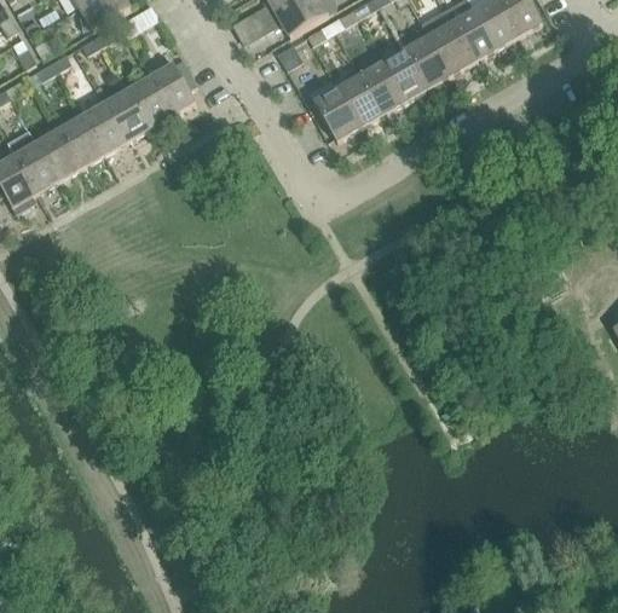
[(90,0),(80,6),(93,30),(131,9),(126,0),(90,0)]
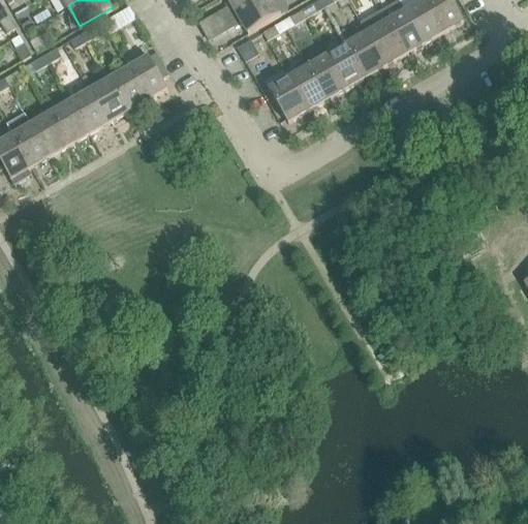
[(221,20),(255,0),(229,0),(230,2),(216,10),(221,20)]
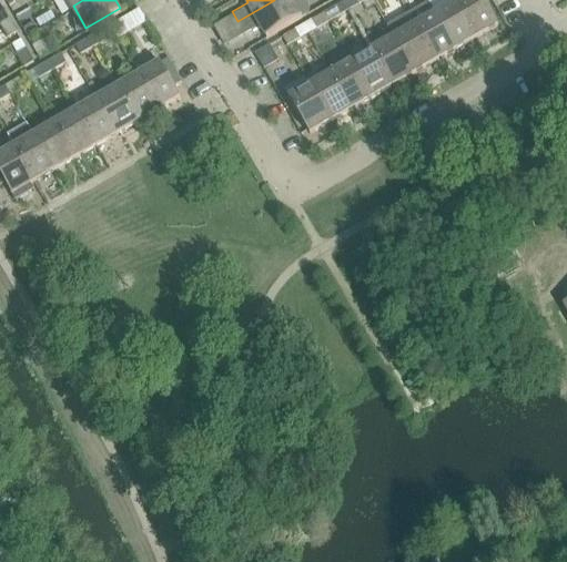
[(274,0),(238,21),(243,31),(260,22),(266,34),(309,10),(310,6),(306,0),(274,0)]
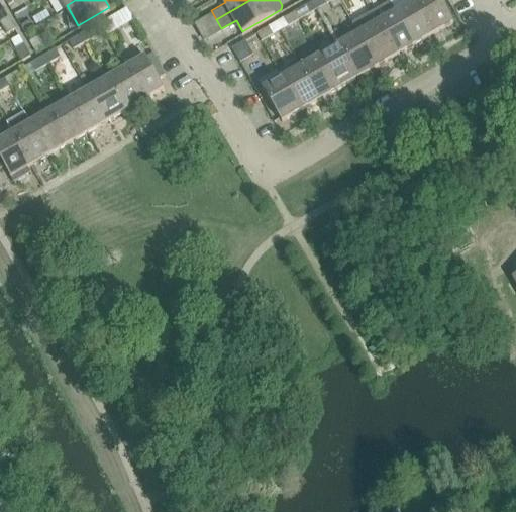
[(414,41),(396,9),(391,0),(387,0),(371,9),(396,53),(414,41)]
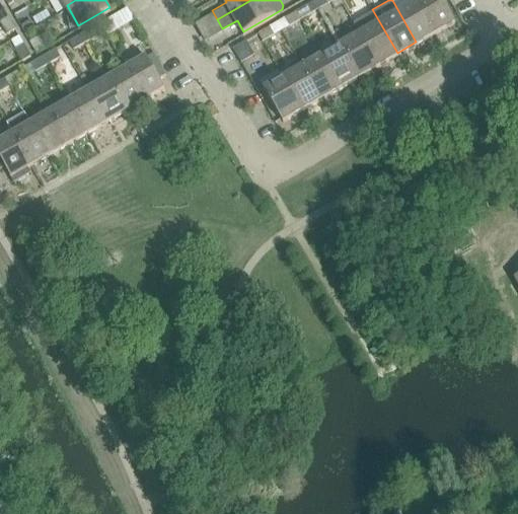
[(435,31),(417,0),(413,0),(397,9),(416,42),(435,31)]
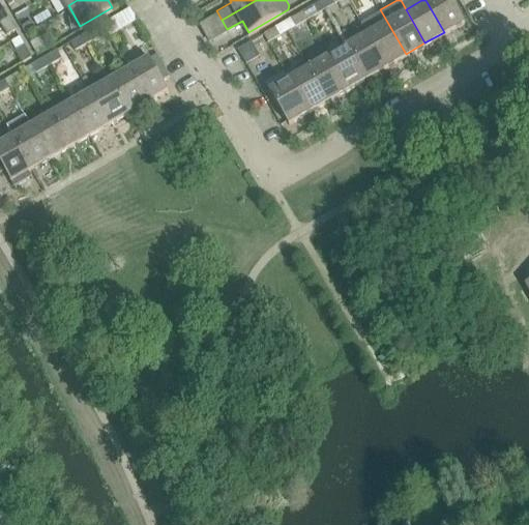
[(425,0),(444,32),(464,20),(452,0),(425,0)]
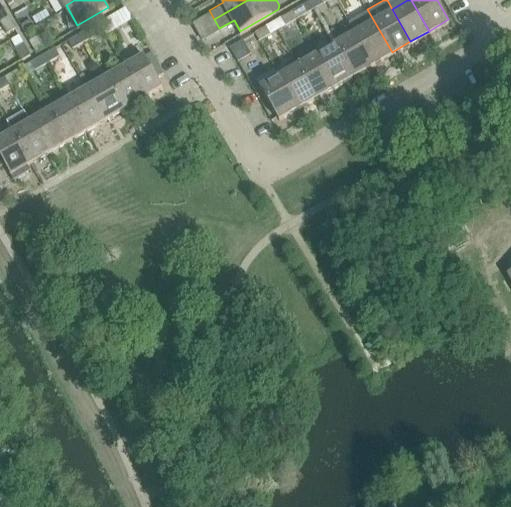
[(0,18),(8,14),(1,2),(0,2),(0,18)]
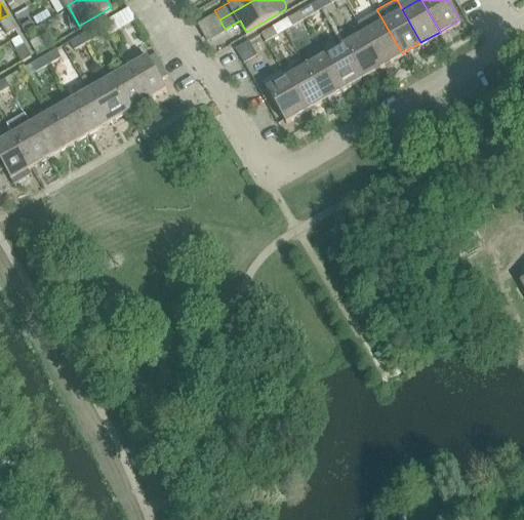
[(299,8),(304,16),(315,10),(311,2),(299,8)]
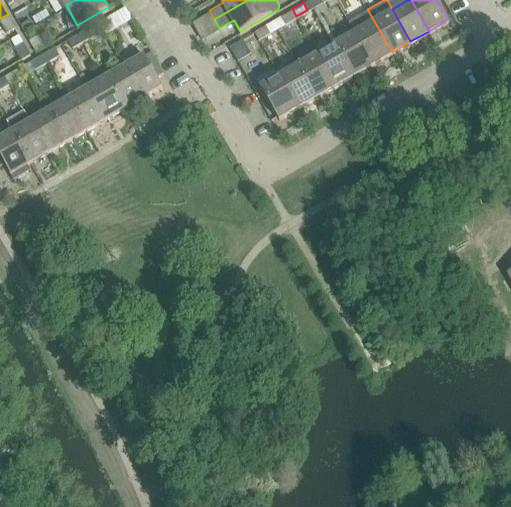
[(296,16),(292,8),(281,15),(285,22),(296,16)]
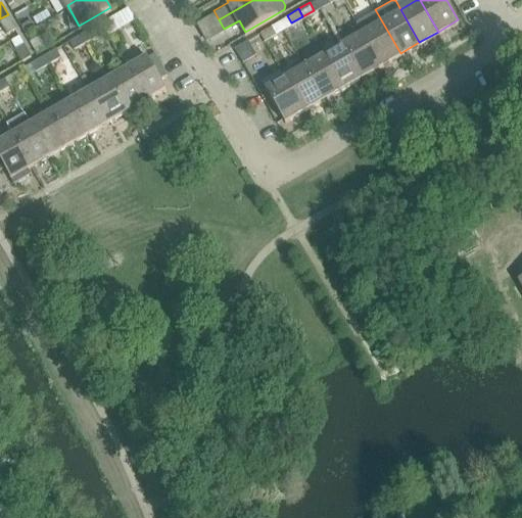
[(356,20),(362,31),(381,64),(400,53),(375,9),(356,20)]
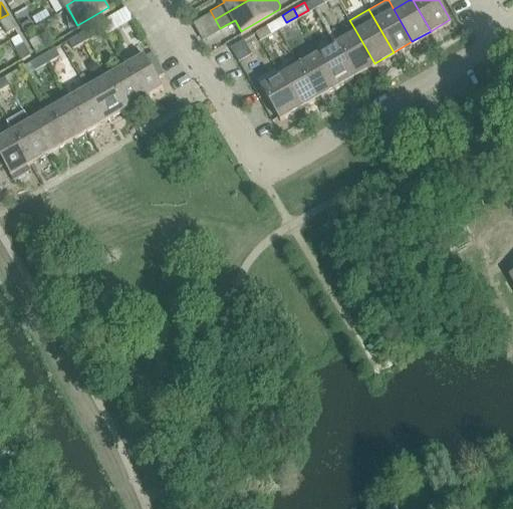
[(8,14),(0,18),(7,30),(15,26),(8,14)]
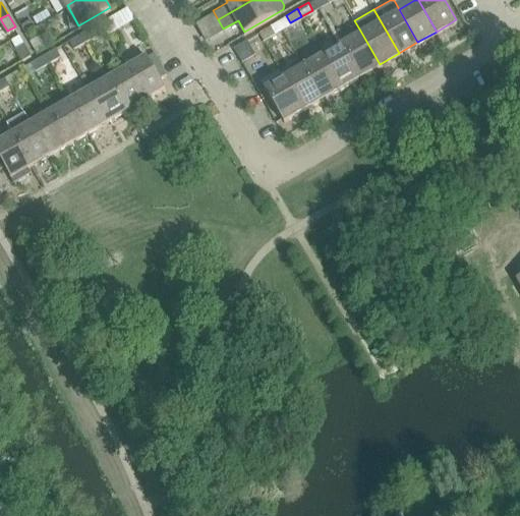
[(30,16),(20,22),(24,30),(34,23),(30,16)]
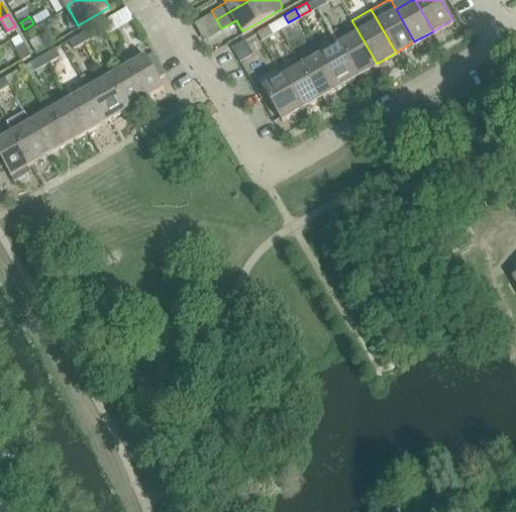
[(268,23),(256,30),(262,37),(273,31),(268,23)]
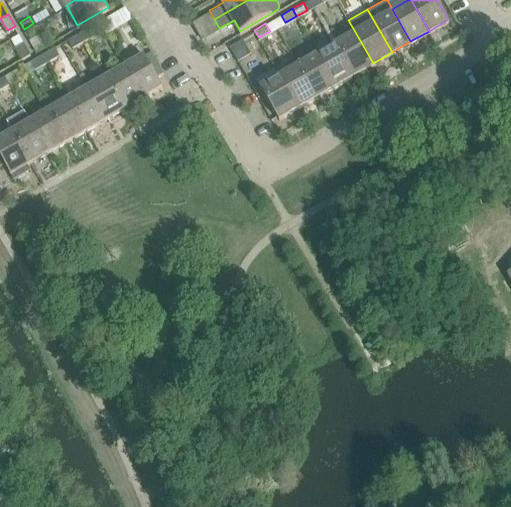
[(80,31),(85,39),(97,32),(92,24),(80,31)]
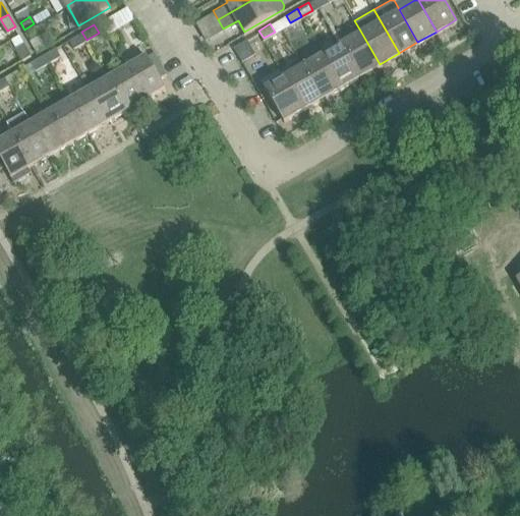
[(380,64),(360,31),(341,42),(360,75),(380,64)]
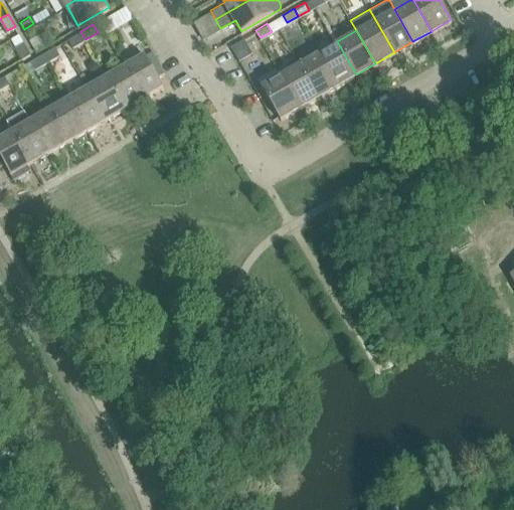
[(86,39),(80,31),(68,38),(72,46),(86,39)]
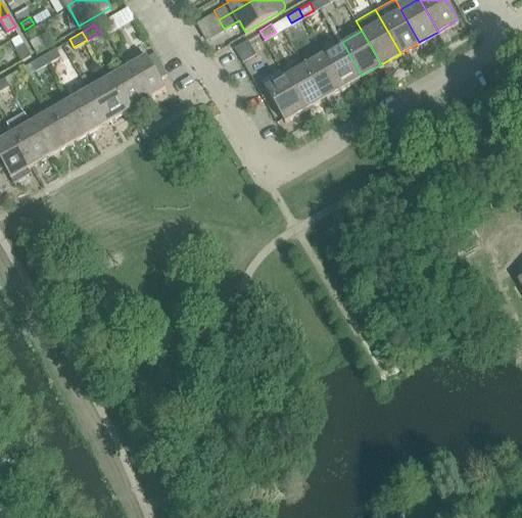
[(248,38),(234,45),(239,53),(252,46),(248,38)]
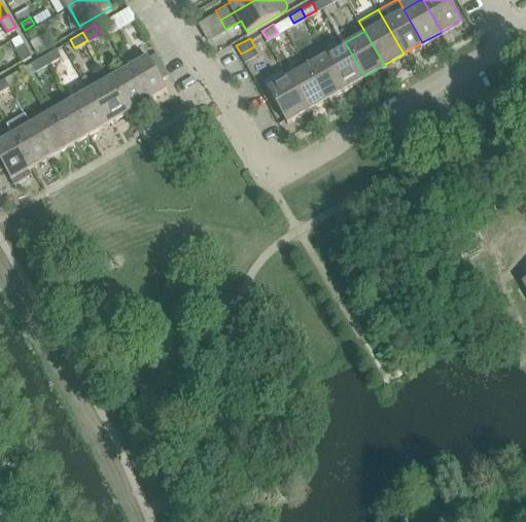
[(15,46),(23,59),(31,54),(24,41),(15,46)]
